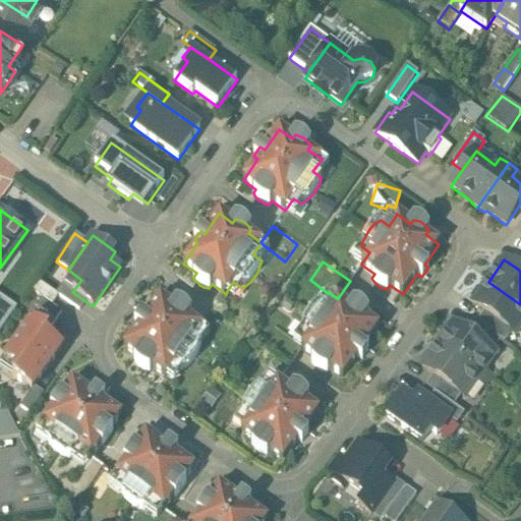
[(520,304),(488,282),(472,303),(483,312),(512,333),(515,334),(520,325),(520,304)]
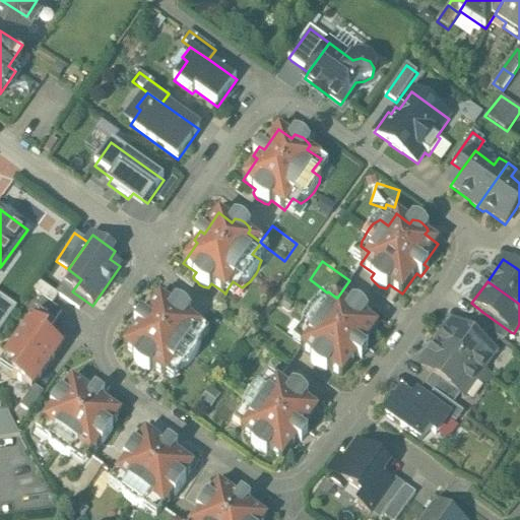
[(56,295),(39,282),(31,291),(42,299),(52,306),(58,297),(56,295)]
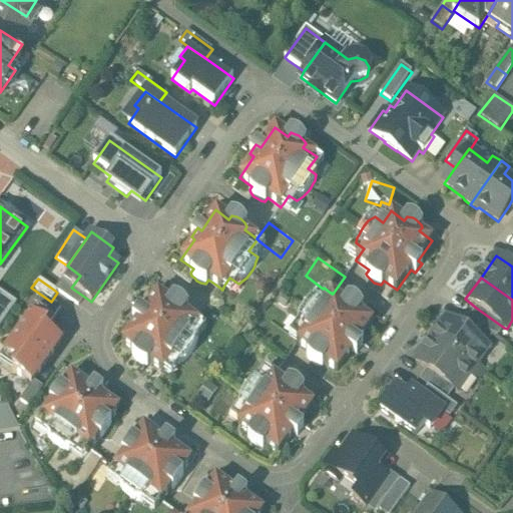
[(71,288),(62,281),(55,291),(57,293),(78,307),(84,297),(71,288)]
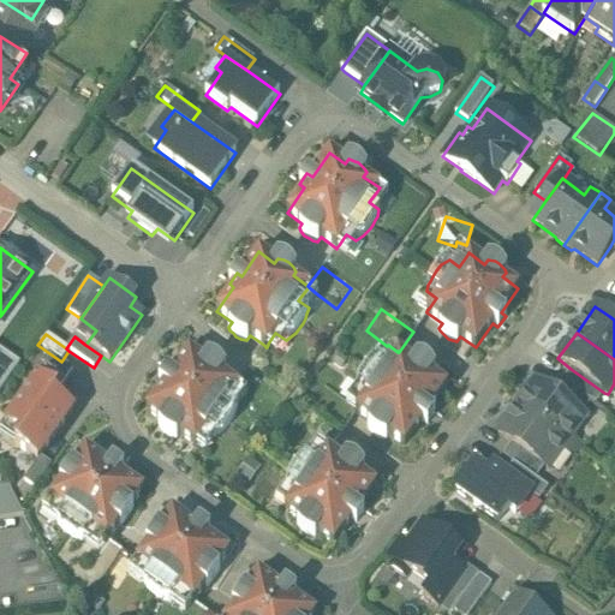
[(0,350),(0,393),(21,364),(0,350)]
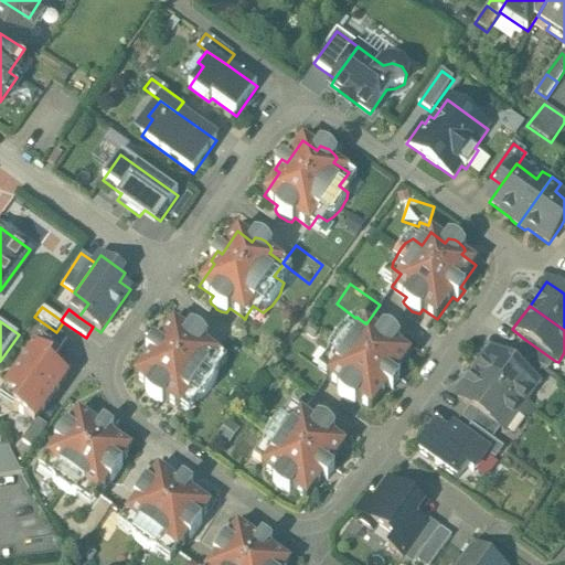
[(188,332),(173,322),(157,344),(152,342),(146,351),(150,354),(134,377),(148,387),(146,392),(146,393),(148,395),(150,397),(152,400),(156,402),(162,403),(164,400),(180,409),(181,407),(189,396),(198,404),(203,400),(206,396),(210,393),(213,388),(216,382),(219,374),(210,368),(216,358),(217,358),(219,355),(217,354),(204,344),(208,341),(204,336),(201,332),(198,331),(194,330),(191,329),(188,332)]
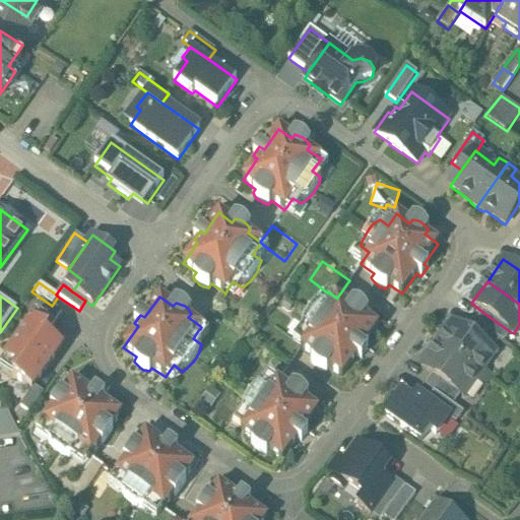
[(337,298),(336,297),(336,298),(335,299),(335,300),(328,309),(320,303),(315,306),(311,309),(309,312),(306,317),(303,322),(301,329),(309,335),(302,345),(301,346),(300,347),(302,348),(314,356),(311,361),(312,364),(315,367),(318,369),(322,371),(326,371),(328,368),(341,377),(356,356),(361,360),(368,350),(364,347),(378,327),(365,317),(368,314),(366,311),(365,309),(362,306),(358,304),(352,303),(349,307),(337,298)]
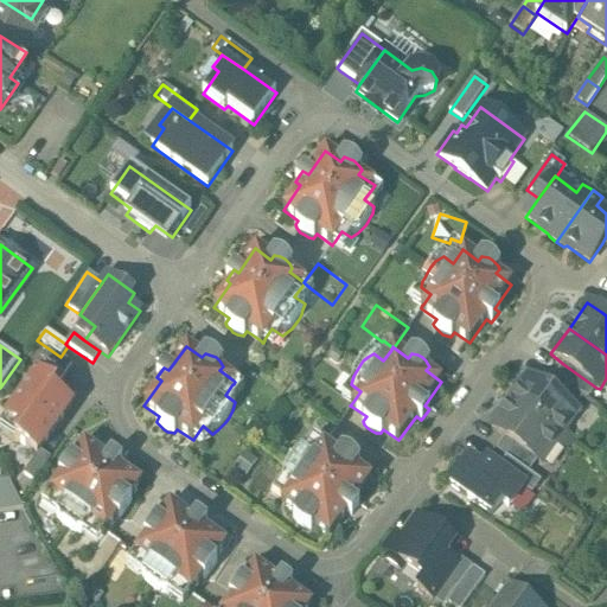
[(61,357),(49,349),(42,359),(64,376),(72,365),(61,357)]
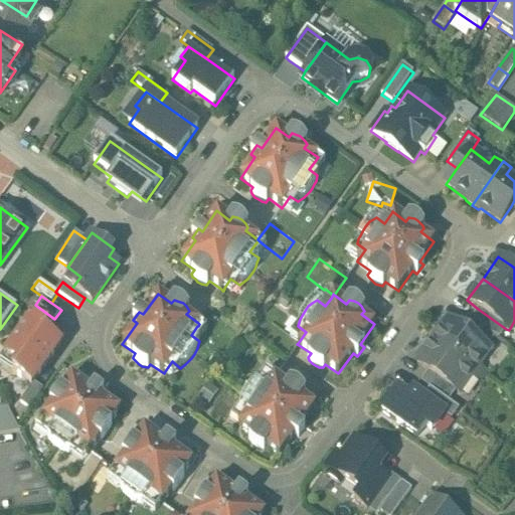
[(54,319),(35,305),(28,314),(32,318),(48,328),(54,319)]
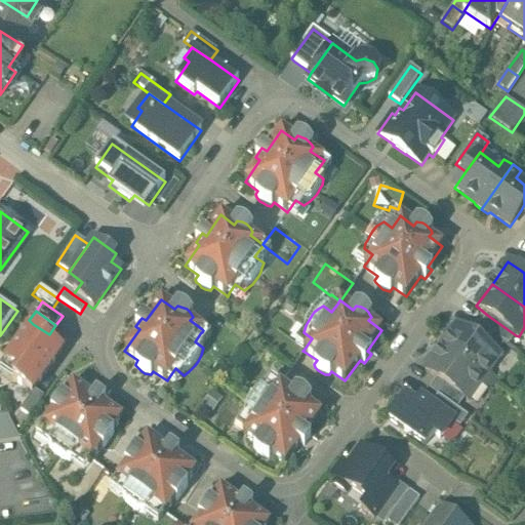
[(240,331),(214,313),(202,329),(203,330),(209,335),(228,349),(240,331)]
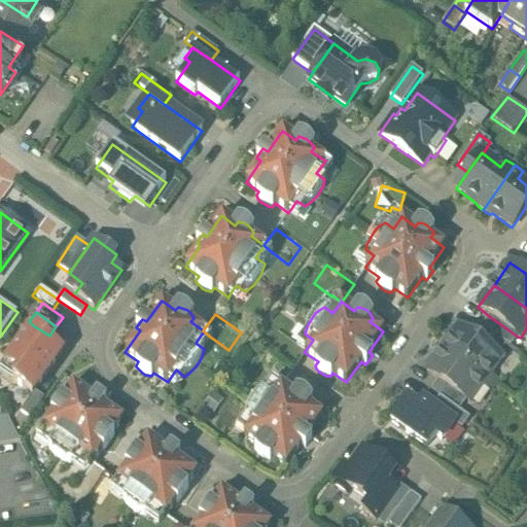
[(518,337),(489,316),(482,326),(506,344),(511,347),(518,337)]
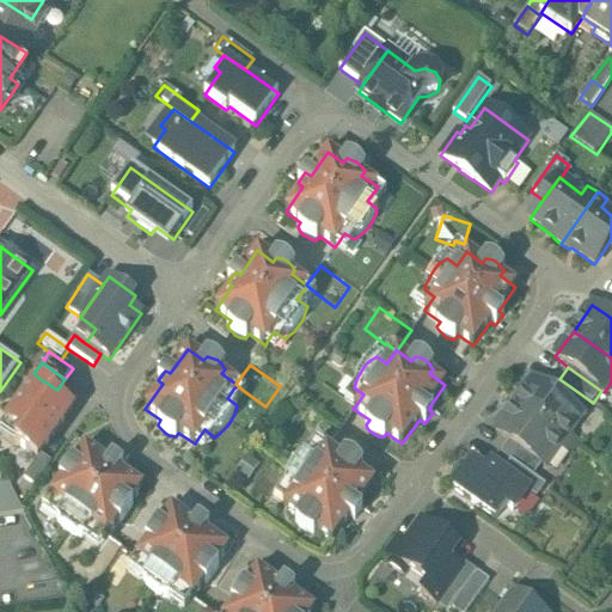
[(560,379),(555,377),(546,389),(579,412),(588,399),(560,379)]
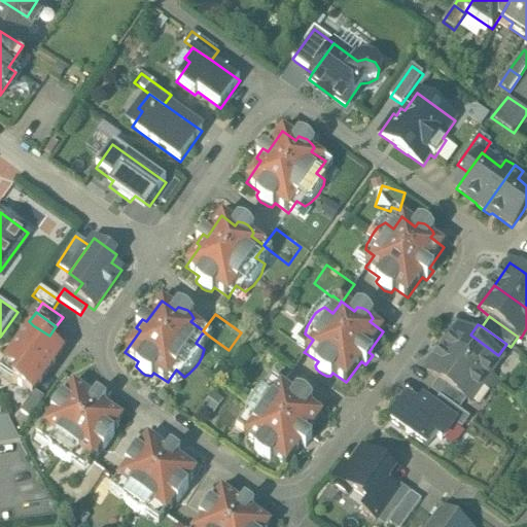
[(33,325),(4,365),(18,375),(12,382),(32,396),(35,392),(63,352),(46,340),(49,336),(33,325)]
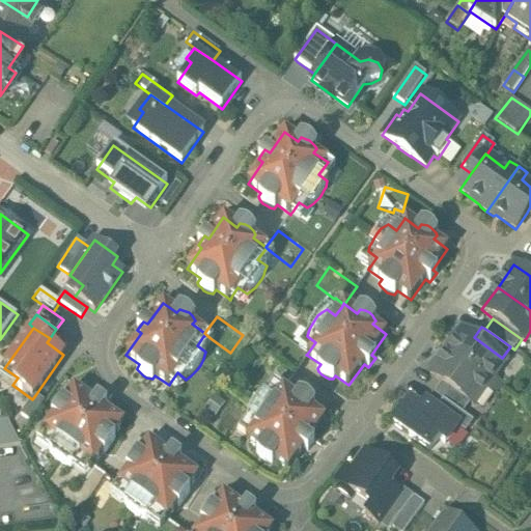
[(474,337),(462,329),(446,352),(488,383),(505,360),(502,358),(474,337)]
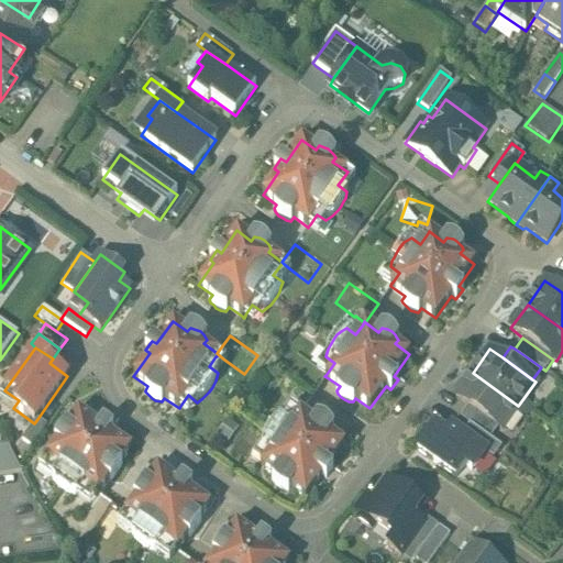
[(518,406),(473,373),(455,397),(467,406),(498,428),(501,430),(518,406)]
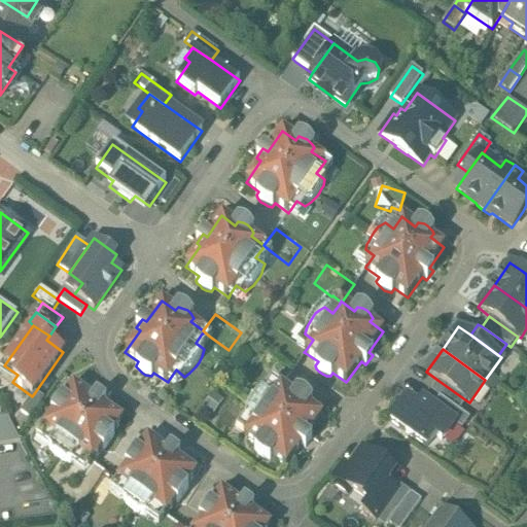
[(293,370),(268,351),(255,369),(274,382),(280,386),(281,386),(293,370)]
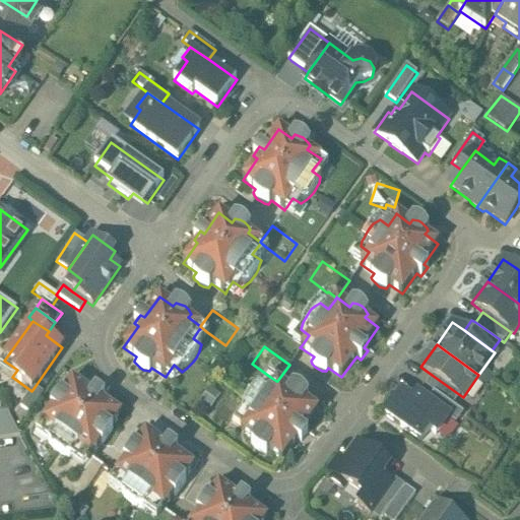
[(460,395),(432,375),(425,386),(434,392),(452,406),(460,395)]
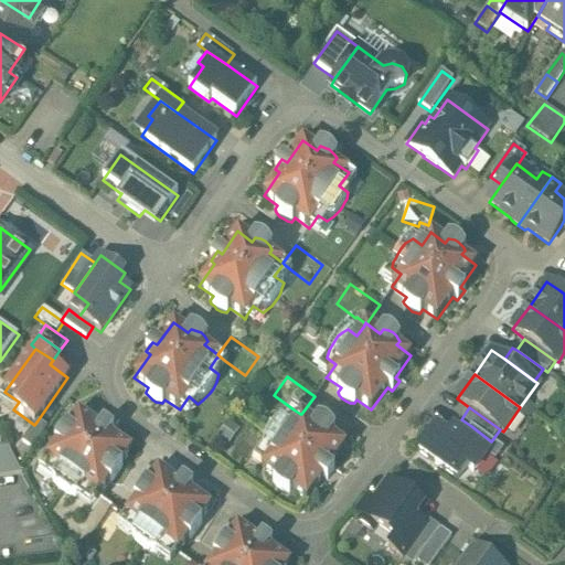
[(100,428),(78,413),(67,428),(66,427),(54,443),(56,444),(45,459),(60,469),(52,480),(56,486),(61,490),(65,493),(71,496),(76,498),(84,487),(98,497),(109,482),(110,483),(123,467),(120,466),(131,450),(110,436),(114,430),(104,424),(100,428)]
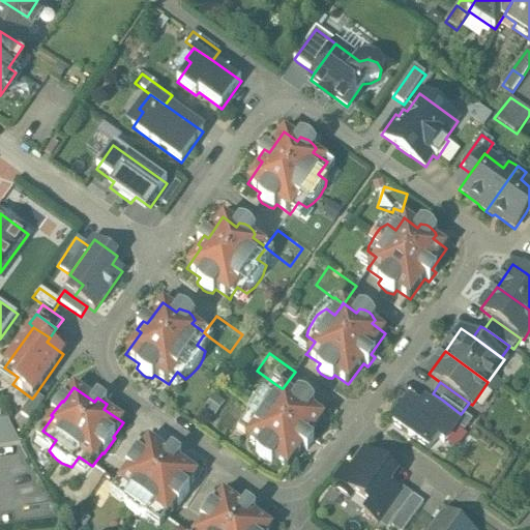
[(283,388),(282,388),(281,390),(273,401),(265,394),(258,400),(252,406),(247,413),(245,421),(254,428),(246,438),(244,439),(259,449),(256,453),(257,455),(260,459),(262,461),(265,463),(271,464),(274,461),(287,470),(302,449),(306,452),(314,443),(310,440),(324,418),(311,409),(314,405),(313,403),(311,401),(307,398),(303,395),(298,394),(296,398),(283,388)]
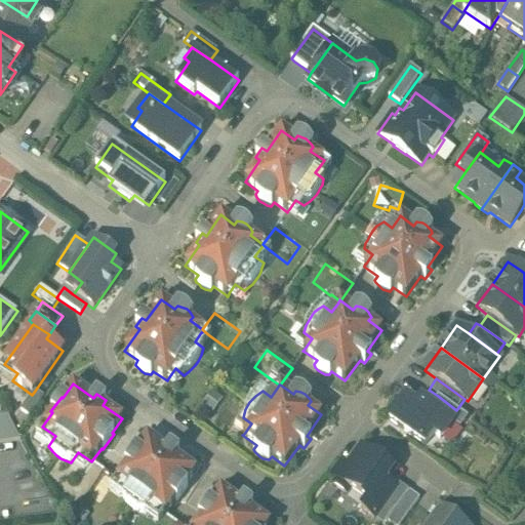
[(32,395),(21,411),(30,417),(44,398),(35,391),(32,395)]
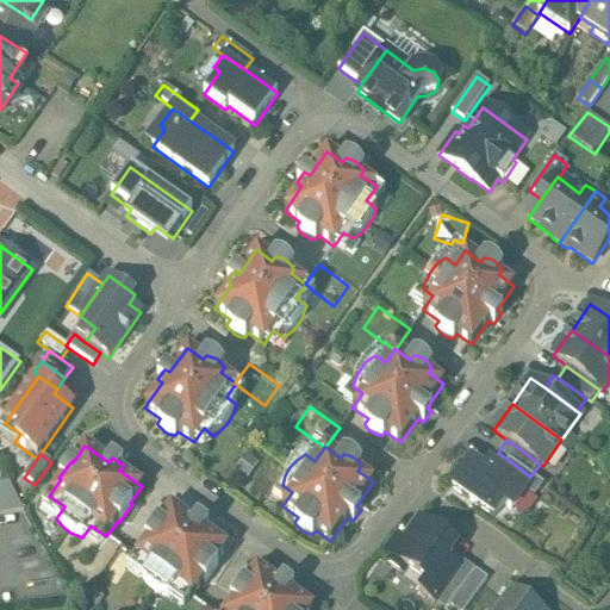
[(530,477),(509,460),(500,472),(527,491),(526,492),(534,498),(543,485),(530,477)]
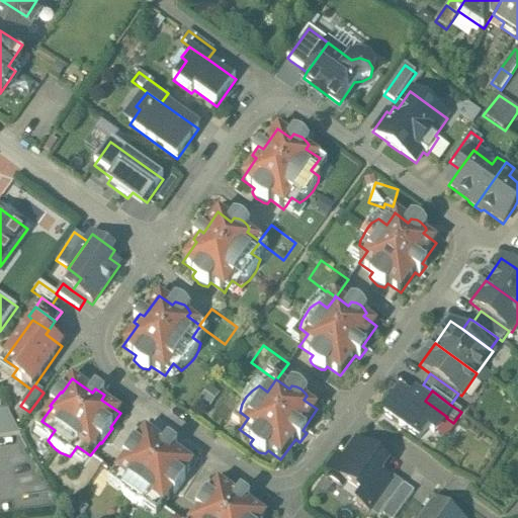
[(425,401),(414,394),(410,400),(400,393),(382,416),(419,441),(427,429),(434,434),(446,418),(447,417),(425,401)]
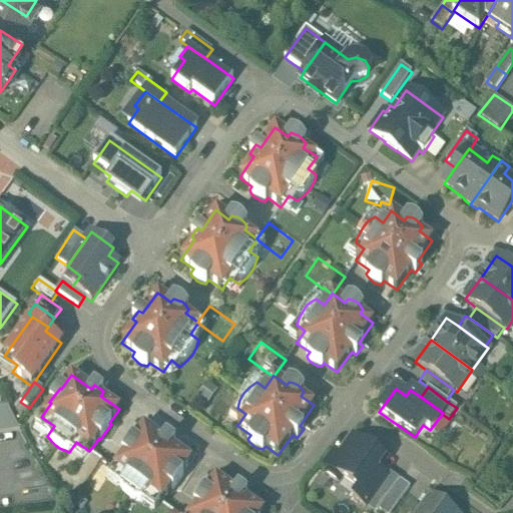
[(7,407),(0,407),(0,433),(19,430),(7,407)]
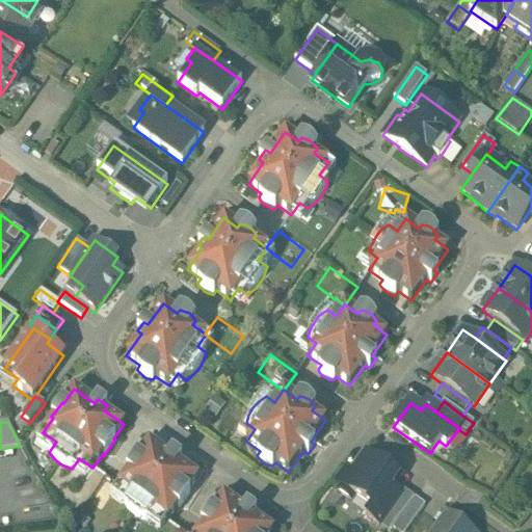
[(169,457),(149,443),(138,456),(137,455),(126,471),(128,472),(117,485),(131,496),(124,505),(128,511),(132,514),(136,517),(141,521),(147,522),(154,512),(167,522),(178,507),(179,508),(190,494),(188,493),(198,478),(178,463),(181,459),(173,452),(169,457)]
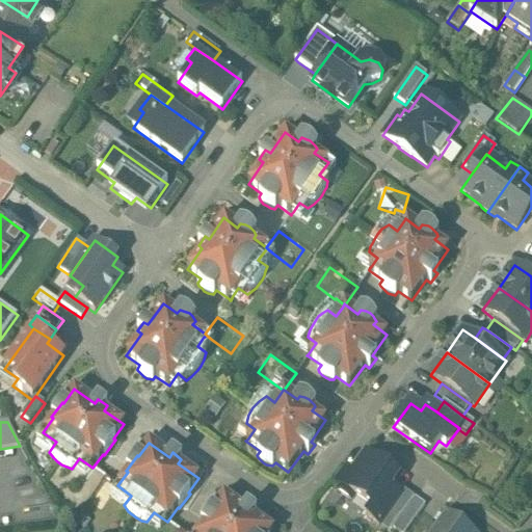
[(398,476),(366,453),(338,491),(351,501),(354,496),(371,508),(365,516),(379,527),(401,496),(390,487),(398,476)]
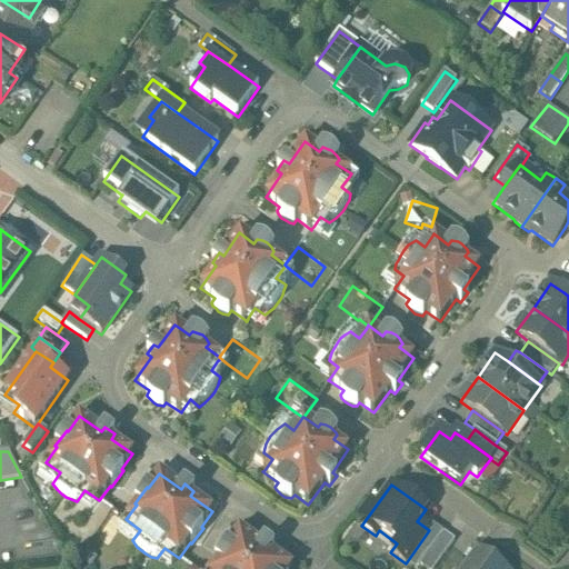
[(95,506),(80,526),(95,536),(108,516),(95,506)]
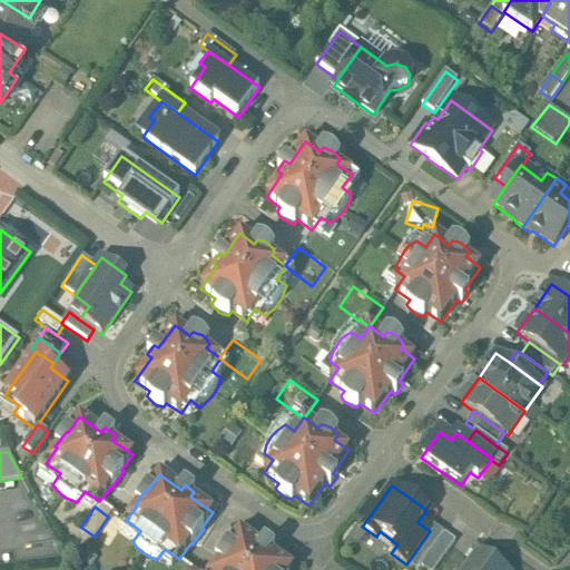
[(123,527),(108,517),(95,537),(108,547),(123,527)]
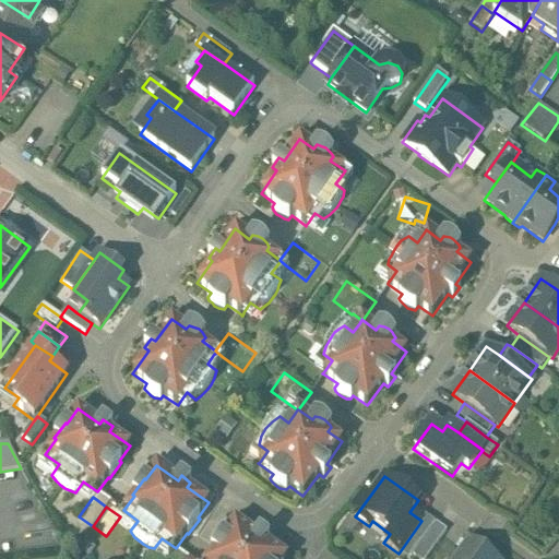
[(256,536),(235,521),(224,536),(223,535),(211,550),(213,551),(207,558),(286,558),(287,558),(265,543),(269,538),(259,532),(256,536)]
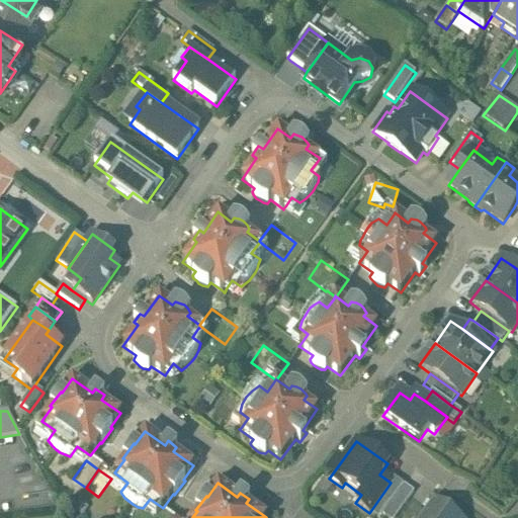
[(391,483),(369,513),(376,517),(378,517),(400,490),(391,483)]
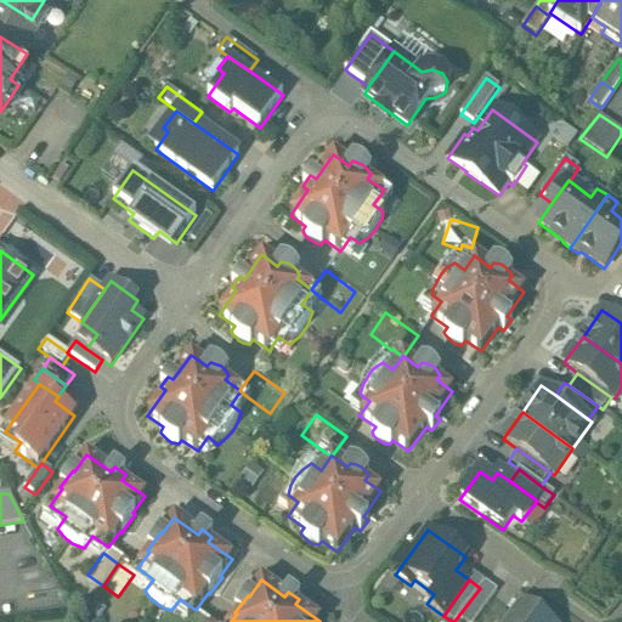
[(485,582),(459,618),(464,621),(474,621),(497,591),(485,582)]
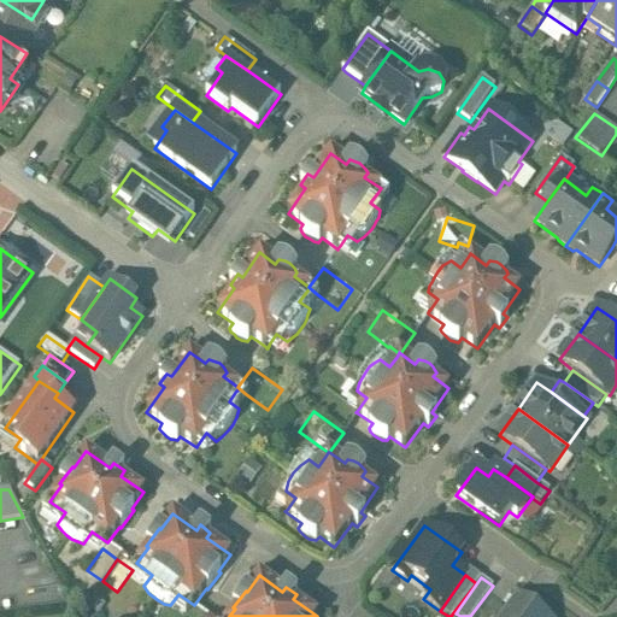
[(550,616),(517,593),(499,616),(550,616)]
